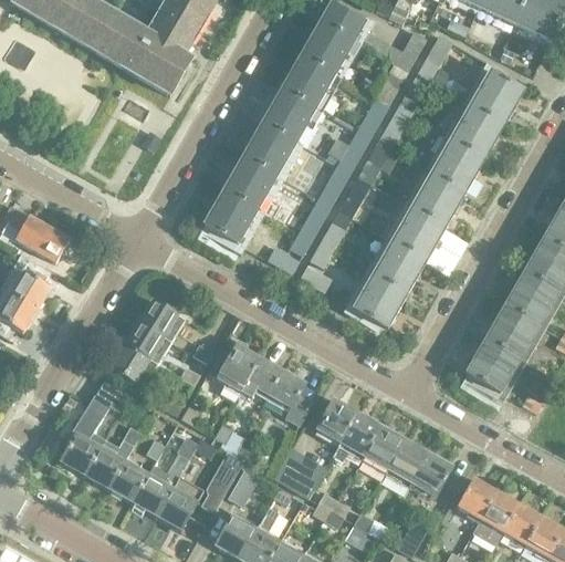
[(8,0),(125,69),(147,31),(138,27),(93,0),(8,0)]
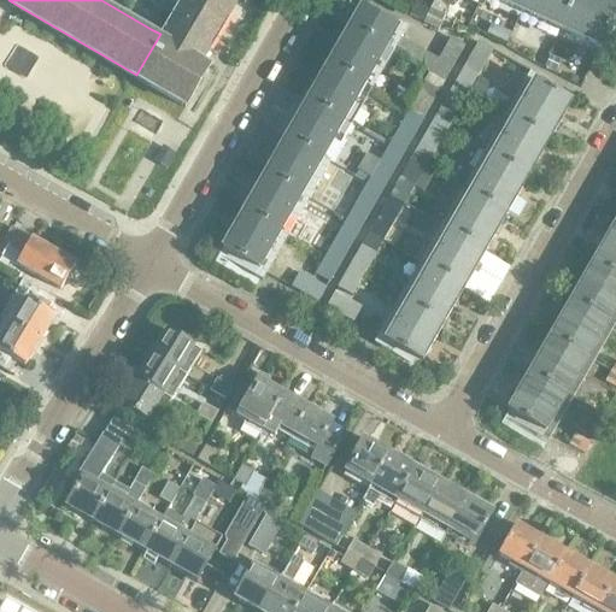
[(181,0),(175,12),(164,6),(151,29),(160,34),(136,75),(186,104),(210,63),(201,58),(235,0),(181,0)]
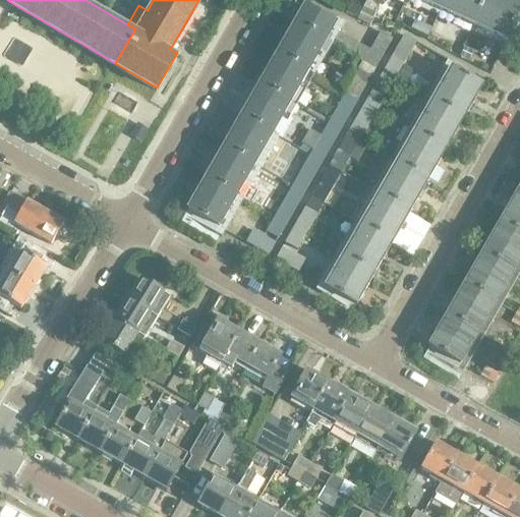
[(424,0),(506,37),(519,6),(519,3),(513,0),(424,0)]
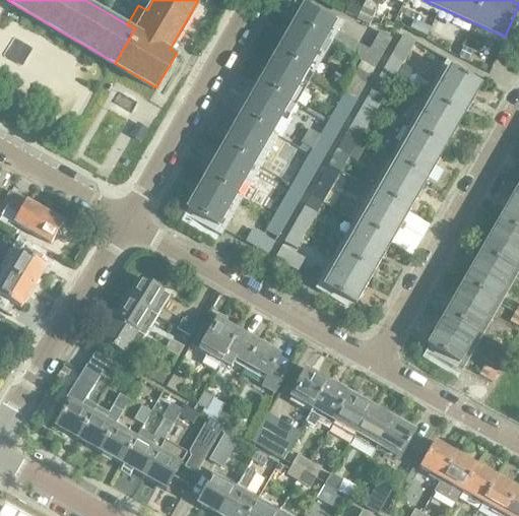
[(304,3),(223,142),(188,205),(224,227),(296,103),(290,100),(326,37),(333,25),(335,20),(304,3)]
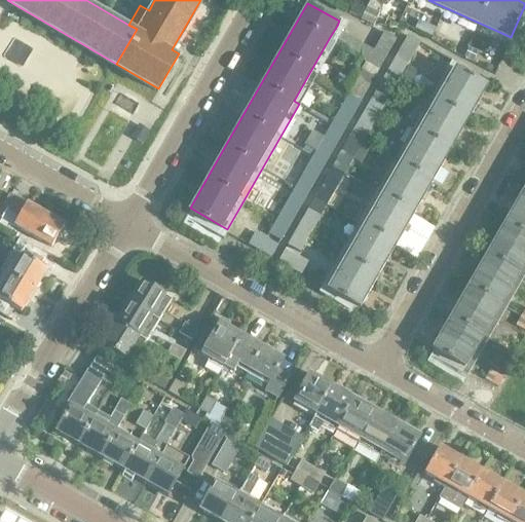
[(330,37),(337,42),(344,30),(337,26),(330,37)]
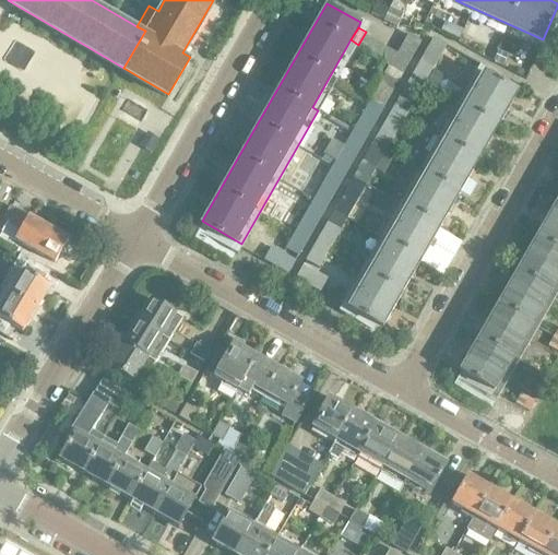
[(404,38),(417,46),(422,37),(408,30),(404,38)]
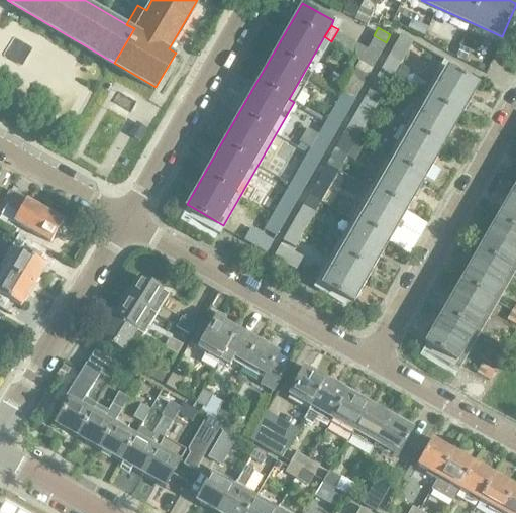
[(345,33),(338,29),(331,41),(339,45),(345,33)]
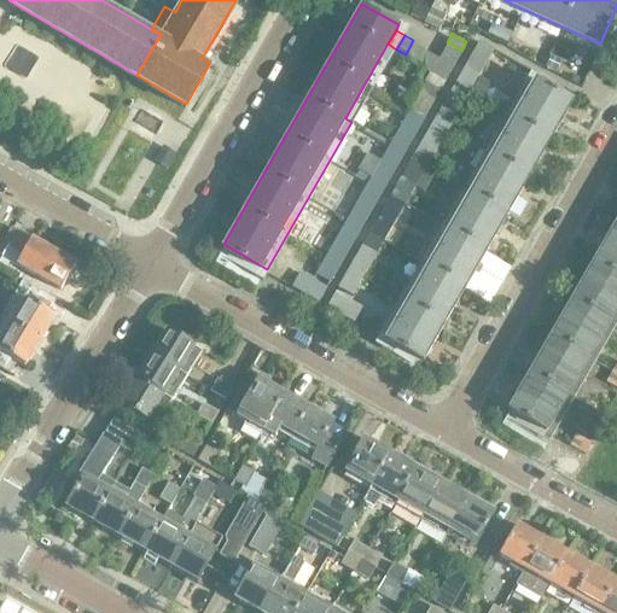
[(489,56),(494,46),(495,46),(479,38),(475,47),(489,56)]
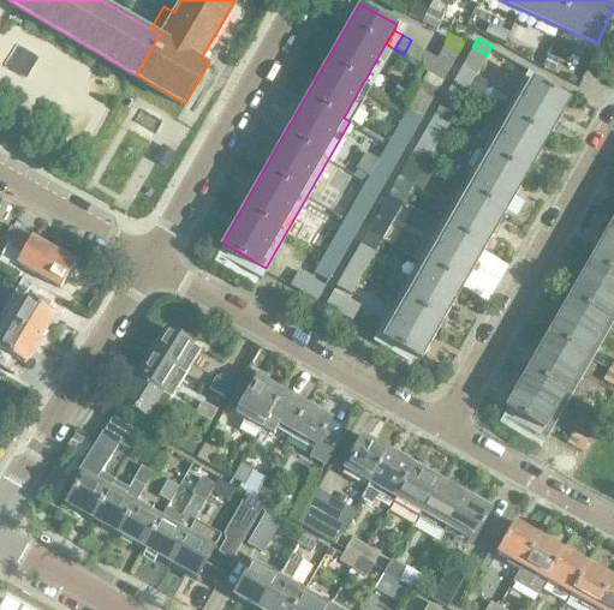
[(419,45),(411,40),(404,54),(412,59),(419,45)]
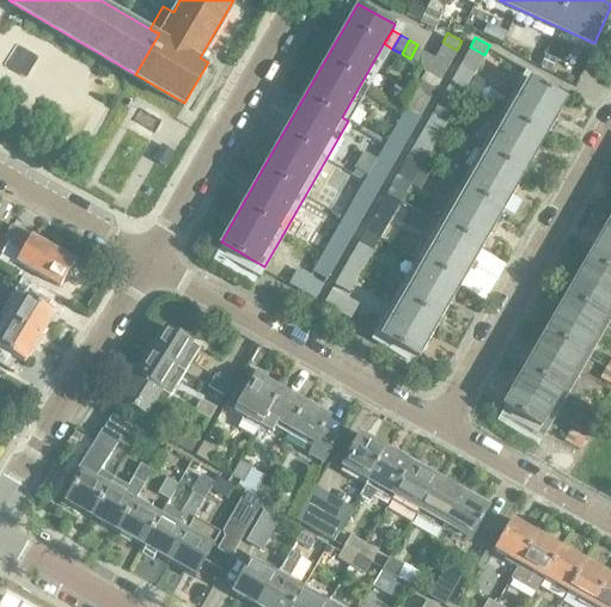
[(443,42),(438,50),(451,59),(457,50),(443,42)]
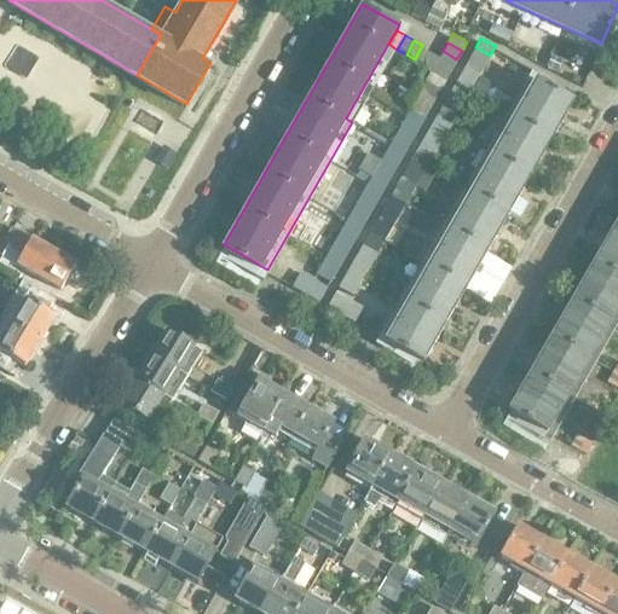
[(432,50),(422,45),(415,59),(423,64),(432,50)]
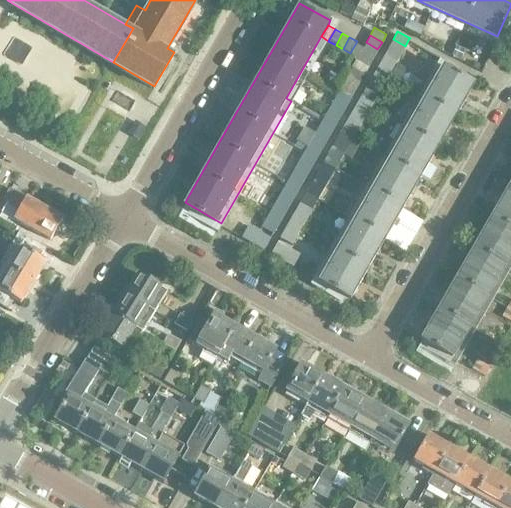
[(405,46),(393,39),(389,46),(401,53),(405,46)]
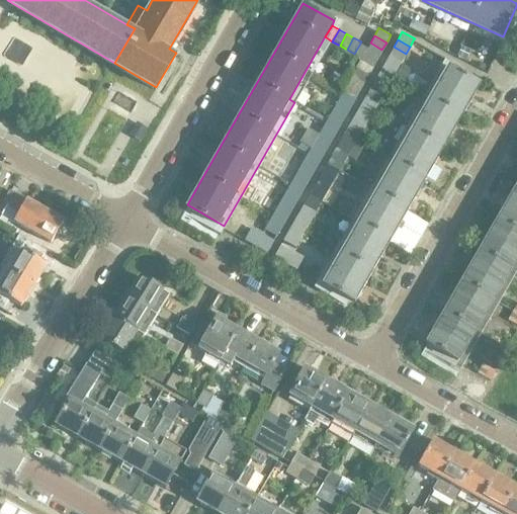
[(368,46),(361,41),(354,54),(361,58),(365,51),(368,46)]
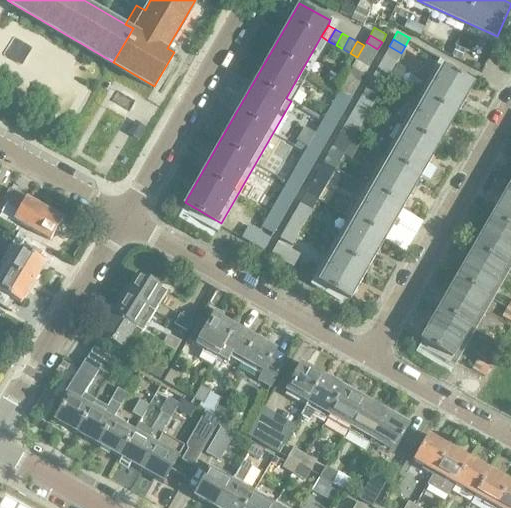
[(366,42),(364,45),(361,50),(373,57),(377,49),(366,42)]
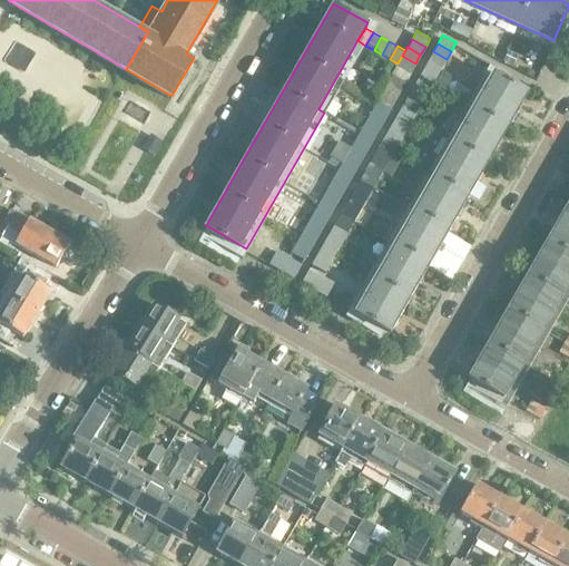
[(433,51),(429,59),(442,67),(447,59),(433,51)]
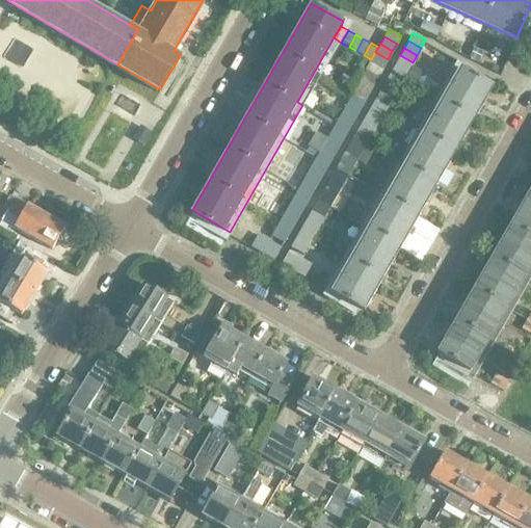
[(375,52),(371,59),(380,66),(383,67),(388,59),(375,52)]
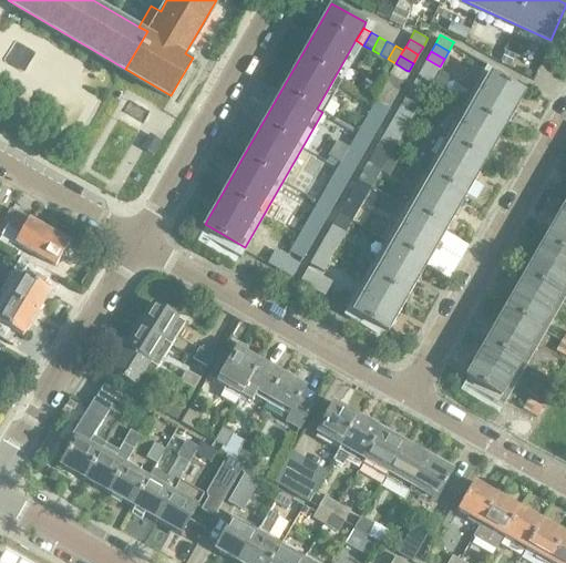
[(426,59),(422,67),(435,74),(440,67),(426,59)]
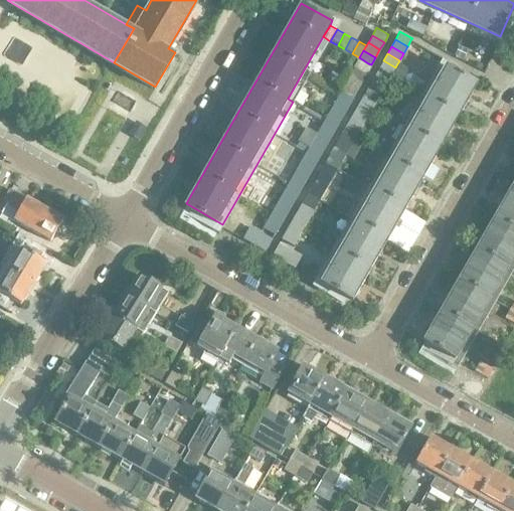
[(359,57),(355,65),(366,72),(367,72),(371,64),(368,63),(359,57)]
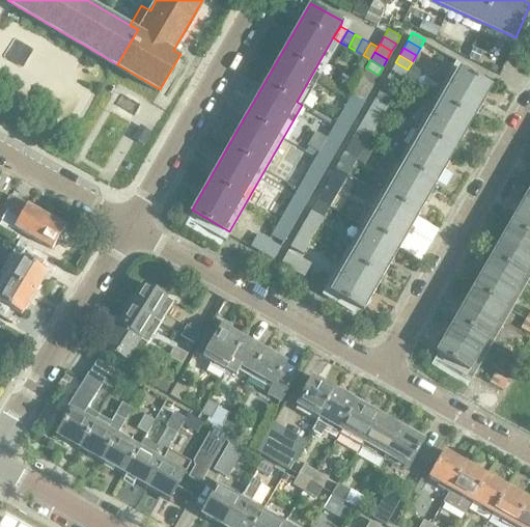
[(395,62),(391,70),(403,77),(408,70),(395,62)]
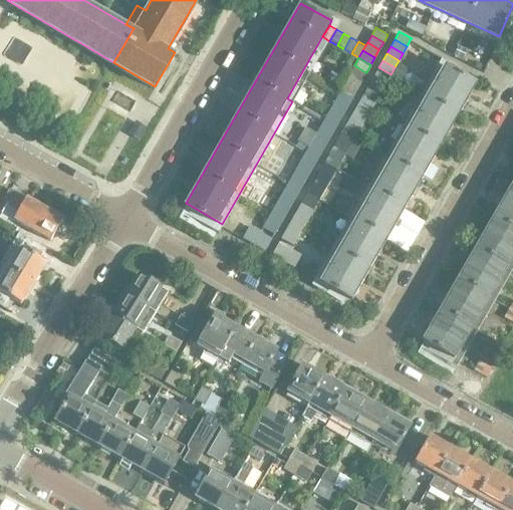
[(445,63),(373,187),(338,249),(320,279),(352,297),(388,235),(476,81),(445,63)]
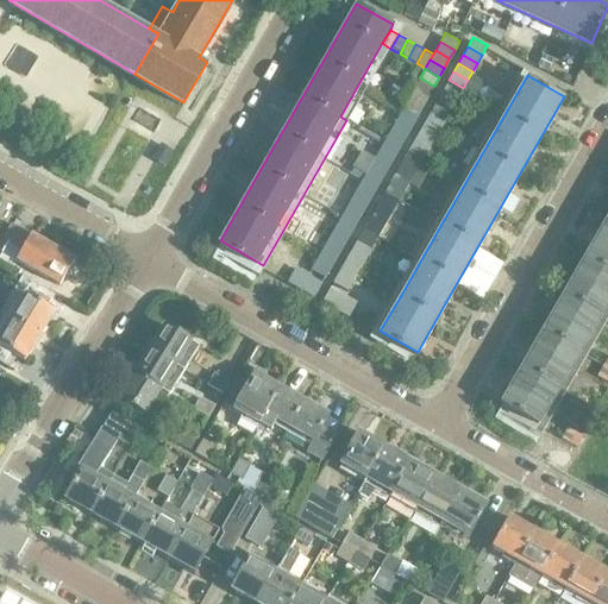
[(414,86),(428,94),(434,86),(433,86),(420,77),(414,86)]
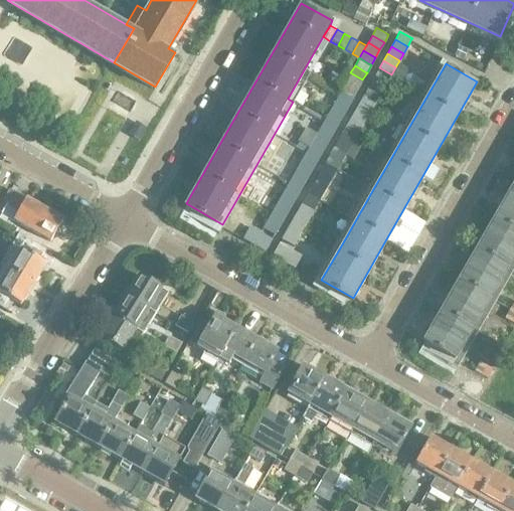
[(379,67),(374,76),(386,82),(391,74),(379,67)]
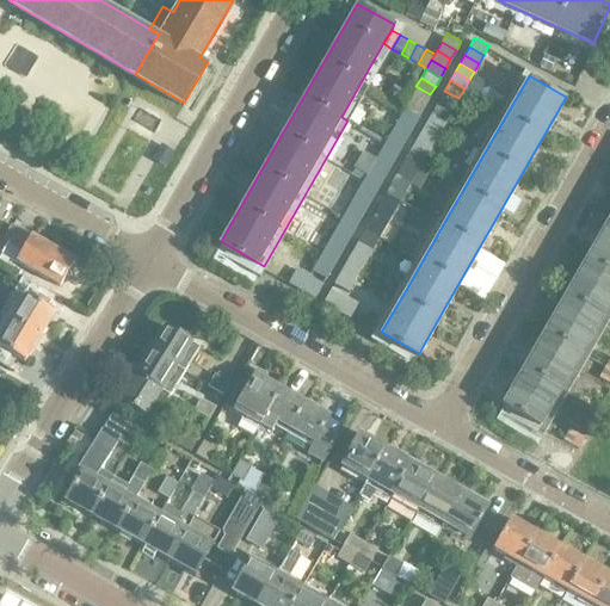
[(416,86),(411,96),(425,104),(430,94),(416,86)]
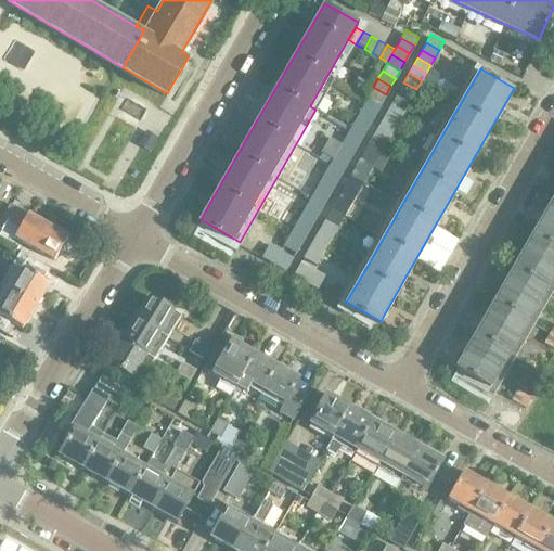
[(416,89),(403,82),(399,90),(412,98),(416,89)]
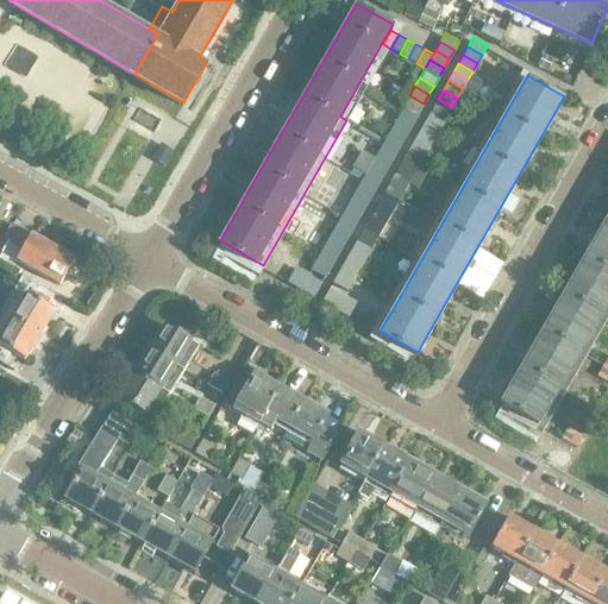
[(409,95),(405,104),(419,112),(424,104),(409,95)]
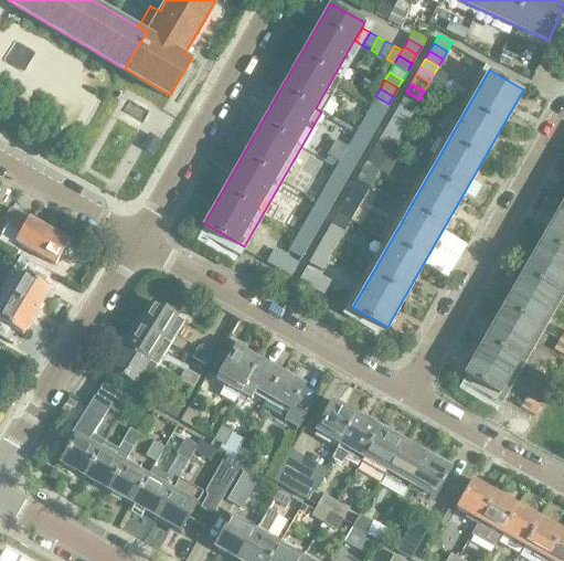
[(419,99),(406,92),(402,99),(415,107),(419,99)]
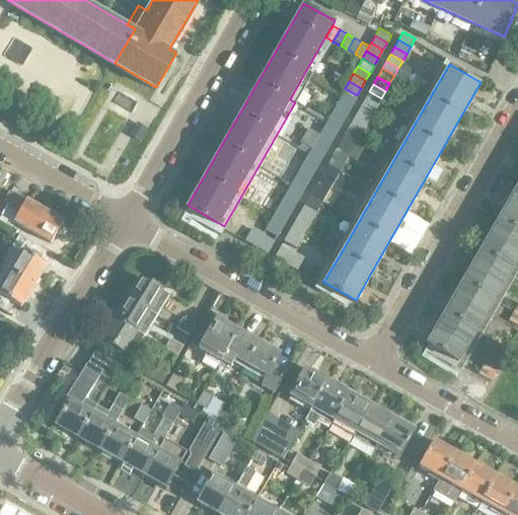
[(369,91),(364,98),(377,105),(381,98),(369,91)]
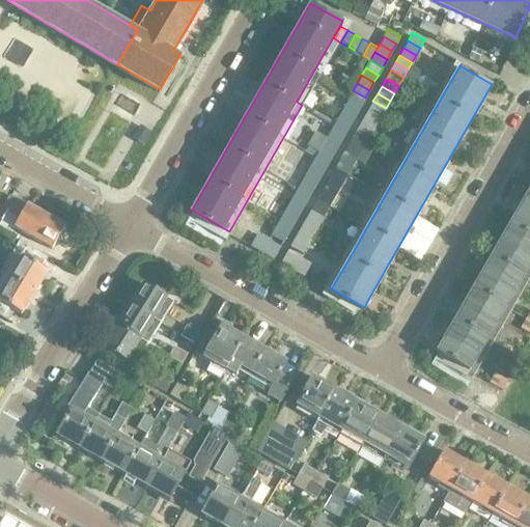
[(360,106),(347,100),(343,107),(356,114),(360,106)]
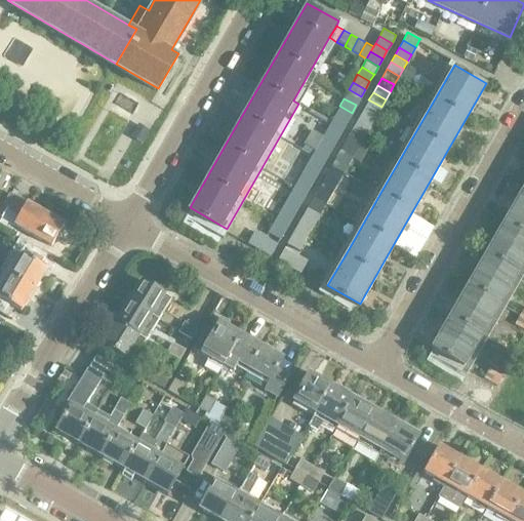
[(368,99),(363,109),(376,116),(381,107),(368,99)]
